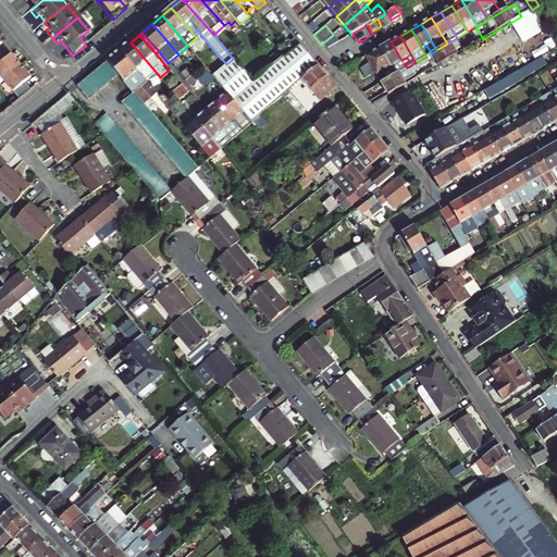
[(301,46),(295,38),(286,45),(293,53),(301,46)]
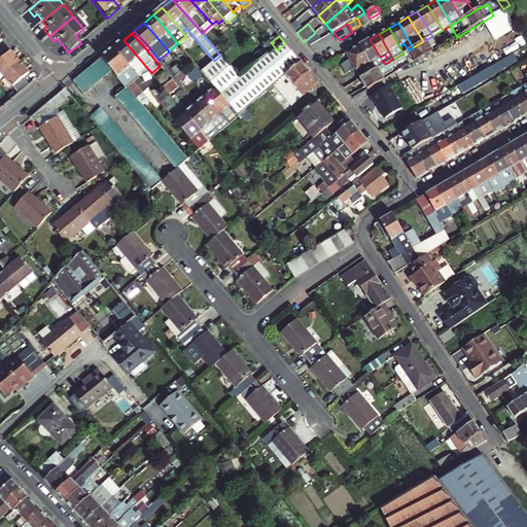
[(380,57),(370,39),(360,44),(376,70),(379,68),(383,65),(385,64),(382,61),(378,63),(376,60),(380,57)]
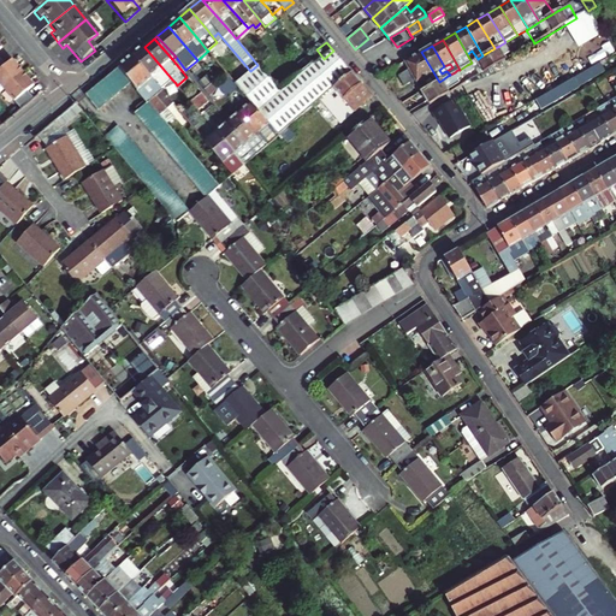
[(499,46),(495,48),(483,55),(478,59),(475,60),(484,73),(507,59),(499,46)]
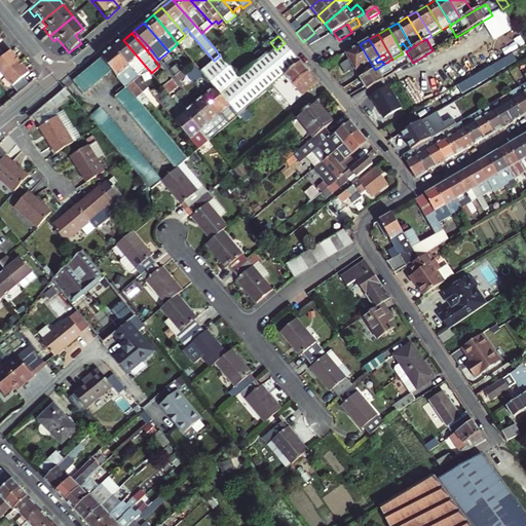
[(147,68),(123,40),(113,47),(146,86),(155,78),(151,73),(150,71),(147,68)]
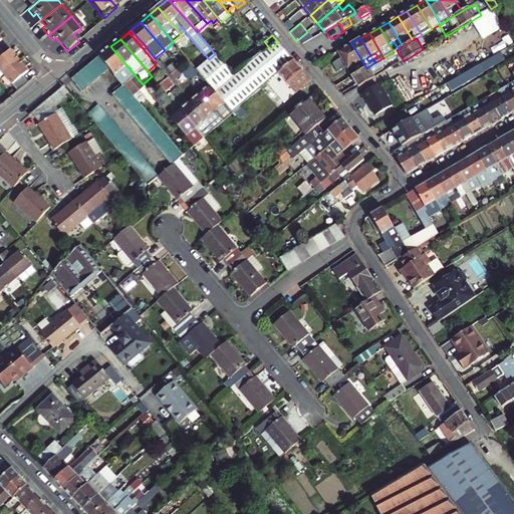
[(234,113),(267,85),(269,83),(294,61),(278,42),(270,49),(263,55),(261,52),(253,59),(233,75),(215,54),(209,59),(196,69),(210,85),(234,113)]
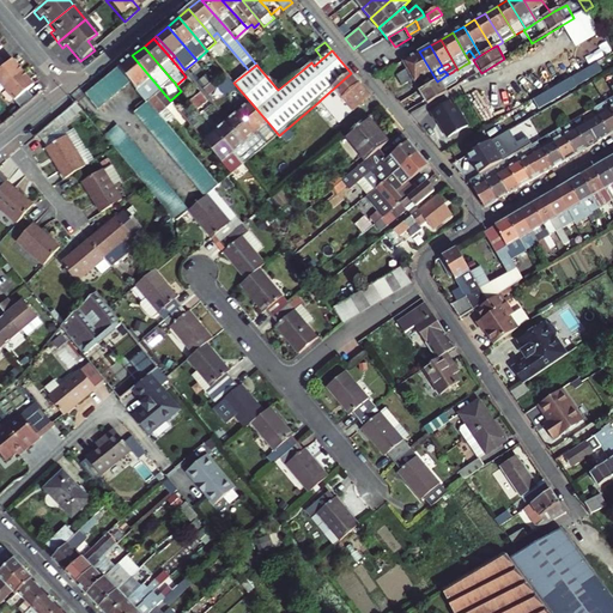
[(437,82),(419,52),(404,61),(420,91),(437,82)]
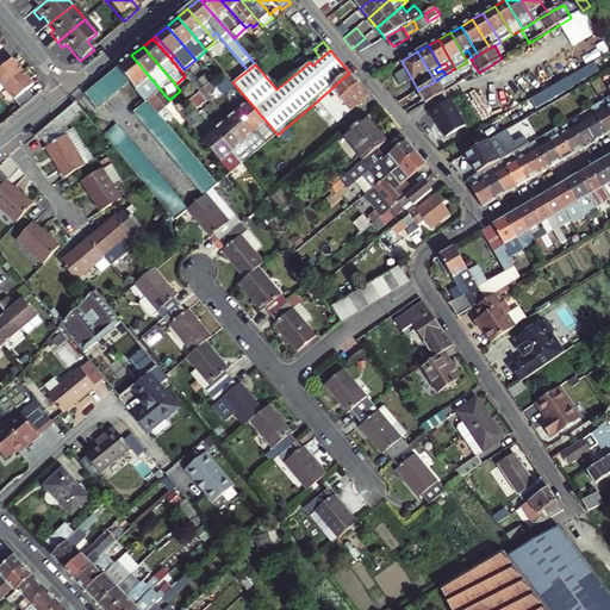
[(131,55),(118,67),(131,82),(138,91),(148,101),(154,109),(160,114),(160,116),(173,104),(169,100),(131,55)]
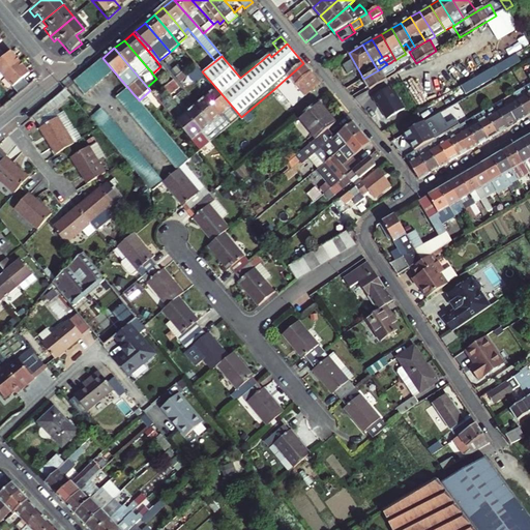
[(0,52),(0,80),(20,64),(10,53),(5,58),(0,52)]
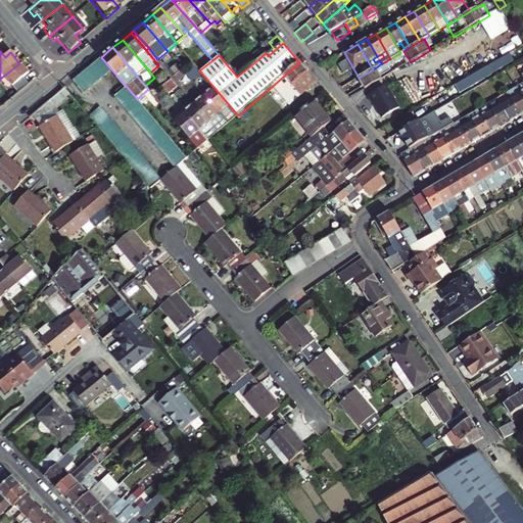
[(396,55),(390,59),(388,59),(392,65),(400,60),(396,55)]
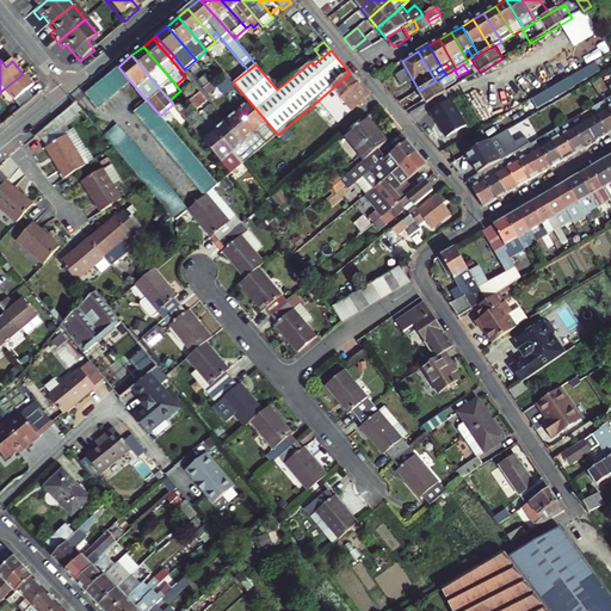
[(131,82),(118,67),(112,72),(124,87),(131,82)]
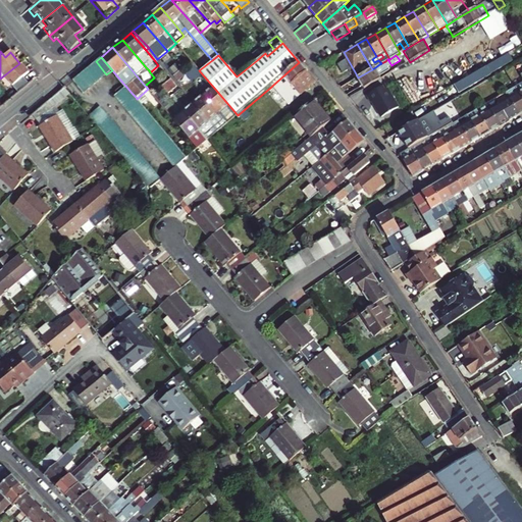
[(460,97),(508,68),(502,57),(454,86),(460,97)]
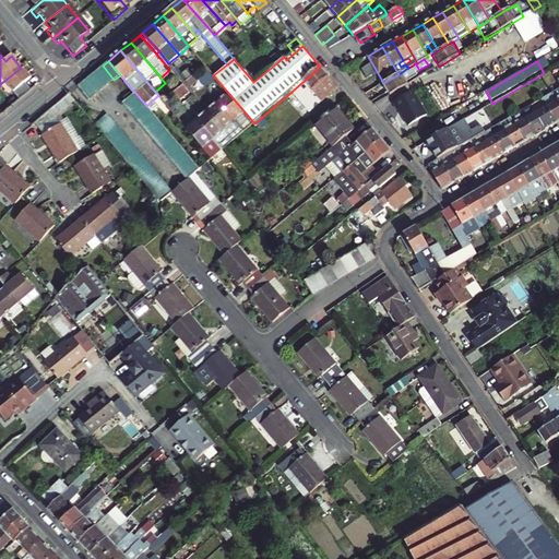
[(114,80),(103,66),(96,71),(108,85),(114,80)]
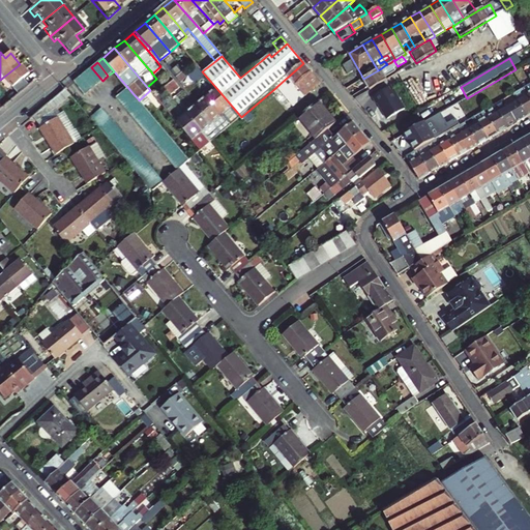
[(286,95),(312,74),(303,63),(277,86),(275,88),(283,97),(286,95)]
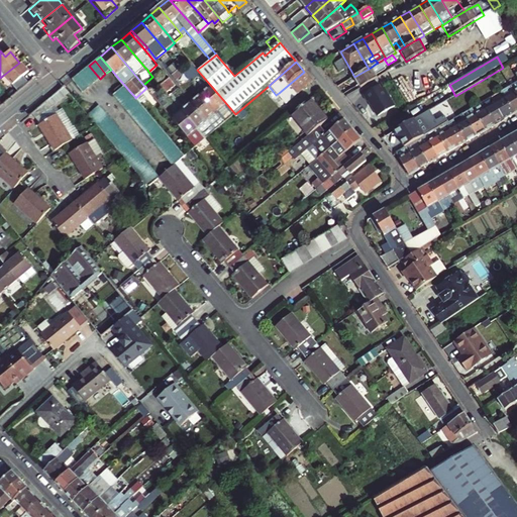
[(28,73),(19,63),(0,78),(0,84),(11,98),(28,85),(22,78),(28,73)]
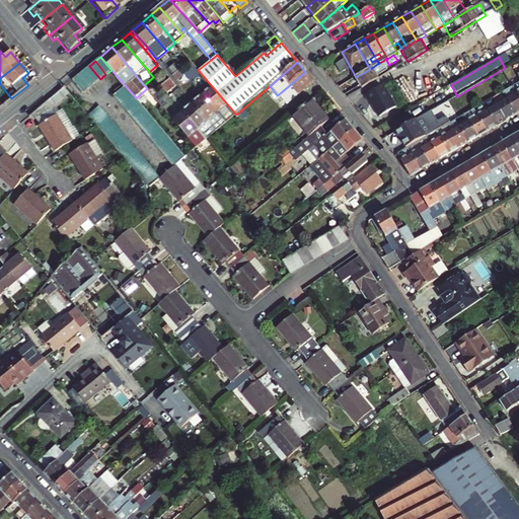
[(100,79),(89,66),(84,71),(95,84),(100,79)]
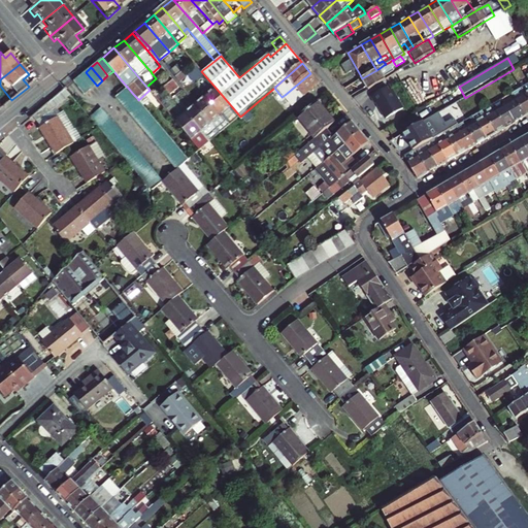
[(198,67),(189,75),(192,78),(201,71),(198,67)]
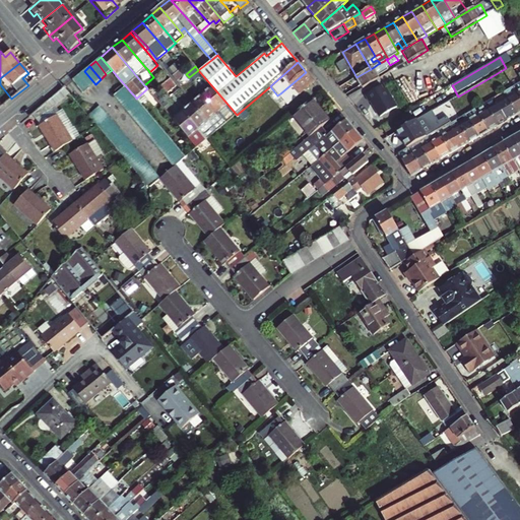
[(380,78),(374,67),(371,69),(356,77),(364,88),(380,78)]
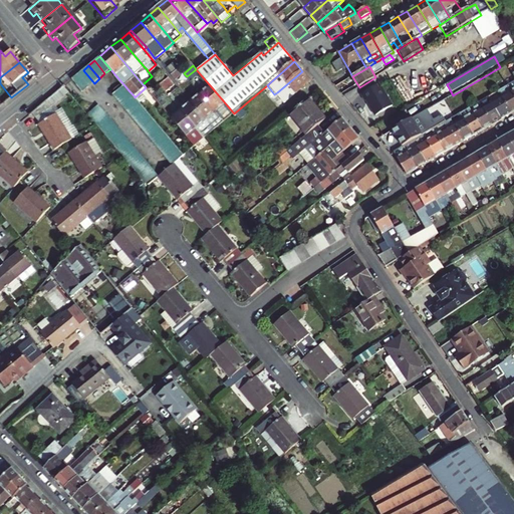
[(184,73),(183,71),(180,67),(170,75),(175,80),(184,73)]
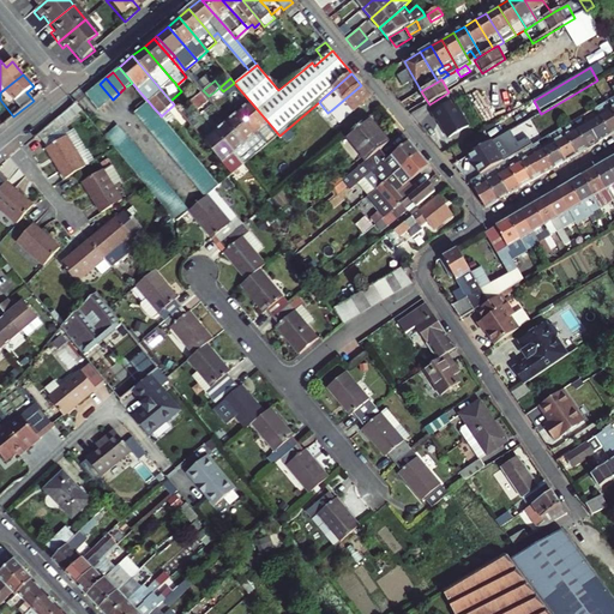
[(113,100),(100,84),(92,89),(106,104),(113,100)]
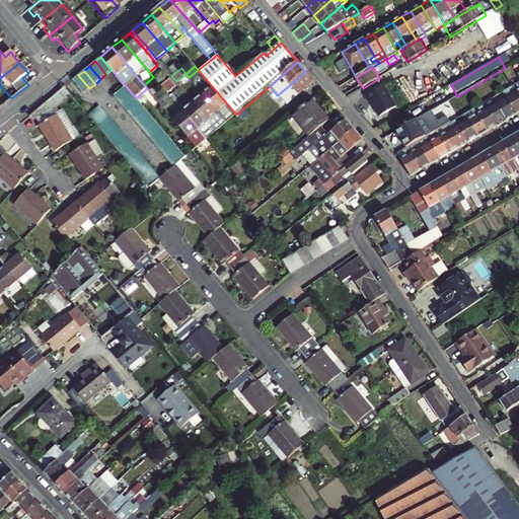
[(313,81),(305,72),(280,93),(277,95),(285,105),(313,81)]
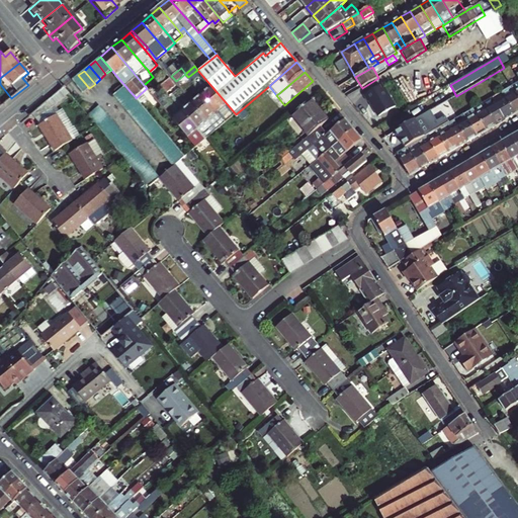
[(78,75),(72,80),(83,93),(89,88),(78,75)]
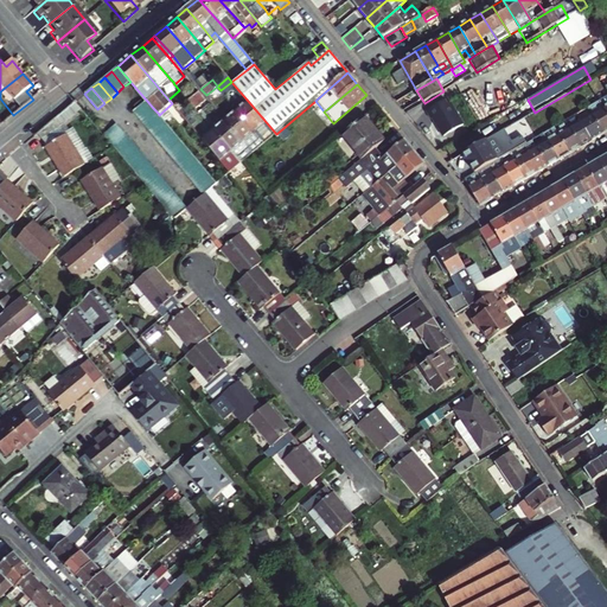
[(199,90),(198,91),(189,100),(195,108),(206,98),(199,90)]
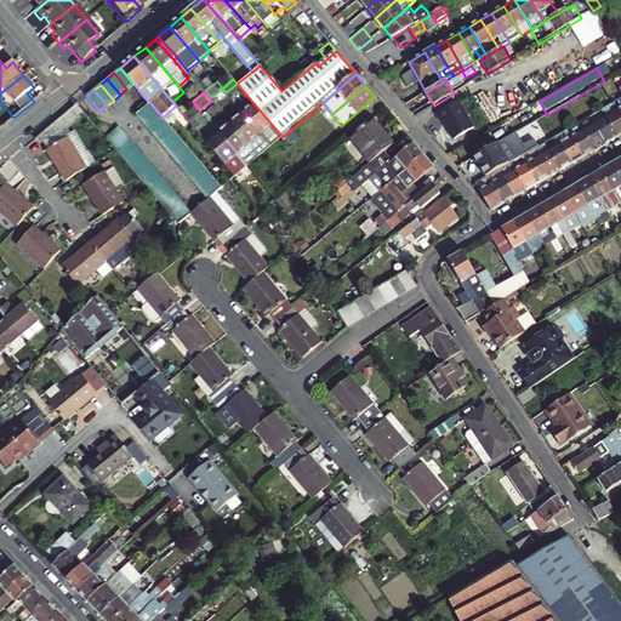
[(457,108),(454,102),(437,113),(453,140),(473,127),(461,107),(457,108)]
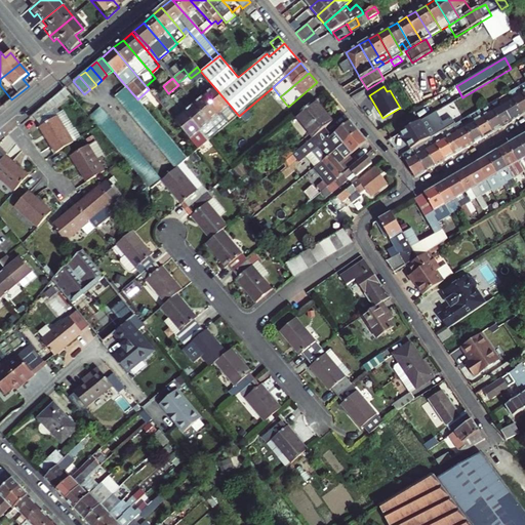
[(127,87),(115,96),(120,103),(132,93),(127,87)]
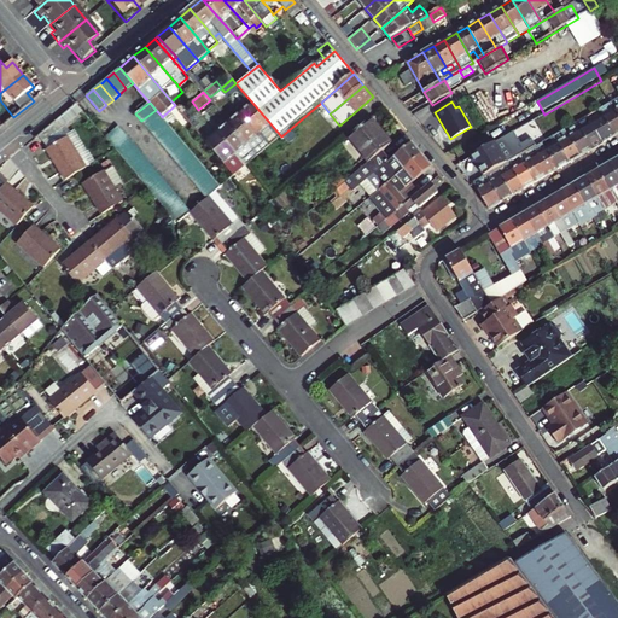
[(281,136),(252,103),(242,111),(260,134),(269,146),(277,140),(281,136)]
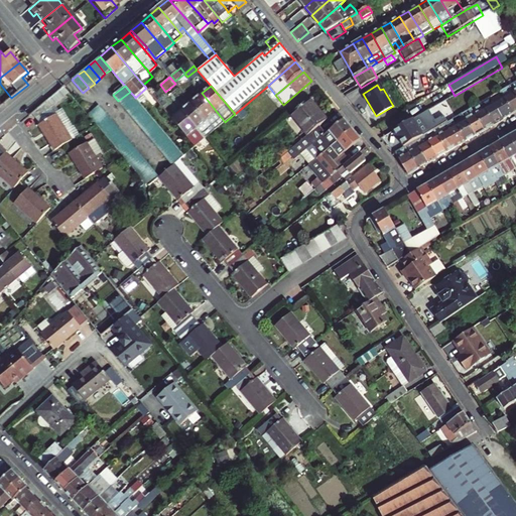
[(507,88),(509,93),(503,97),(513,114),(515,112),(515,96),(510,87),(507,88)]
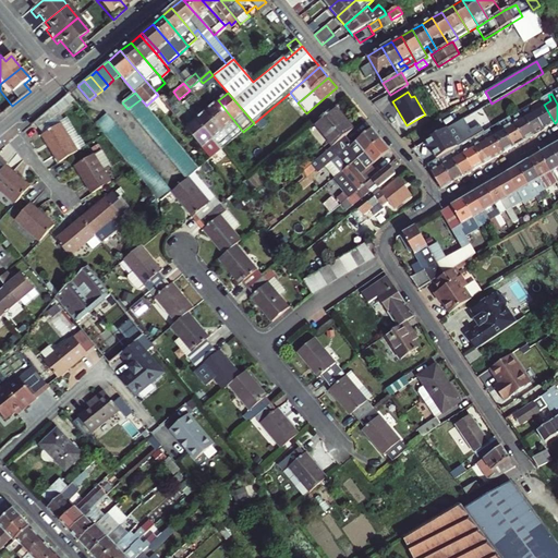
[(133,116),(146,105),(141,99),(128,109),(133,116)]
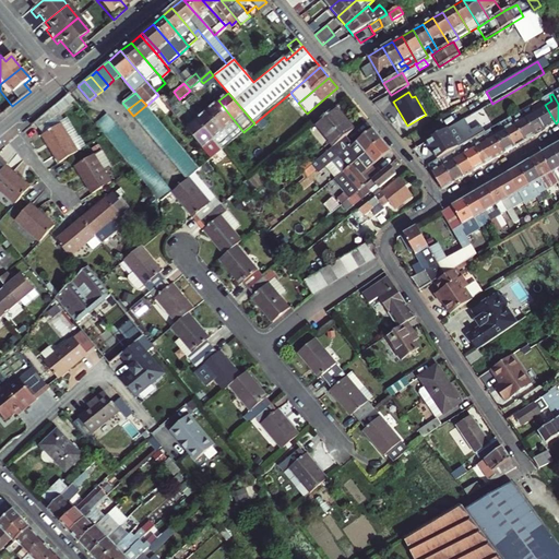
[(235,121),(218,100),(206,110),(224,130),(233,141),(244,132),(235,121)]
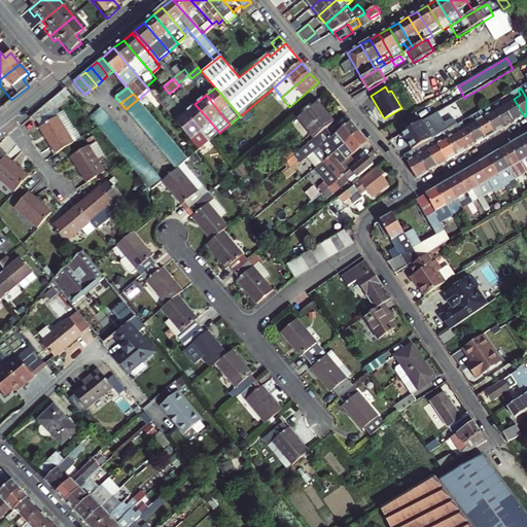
[(375,109),(366,95),(358,99),(366,113),(375,109)]
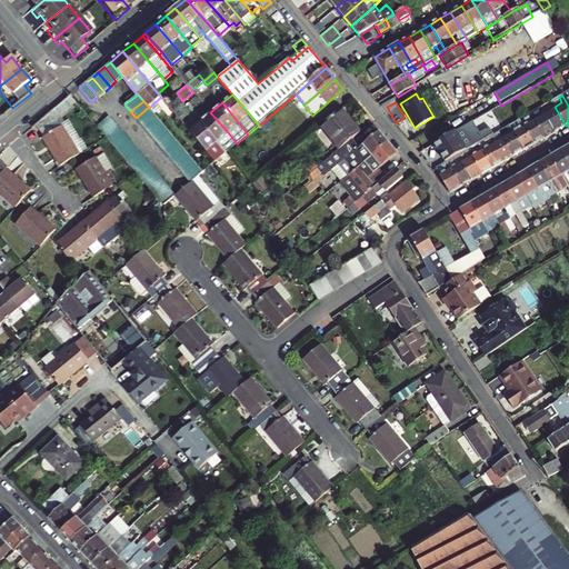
[(153,113),(149,108),(149,107),(136,118),(141,123),(153,113)]
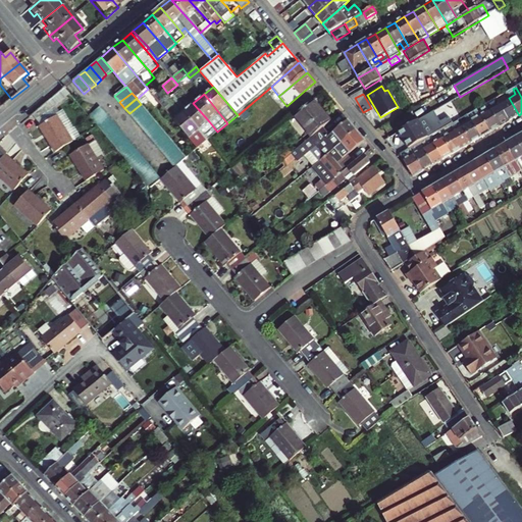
[(509,121),(519,115),(509,98),(499,103),(509,121)]
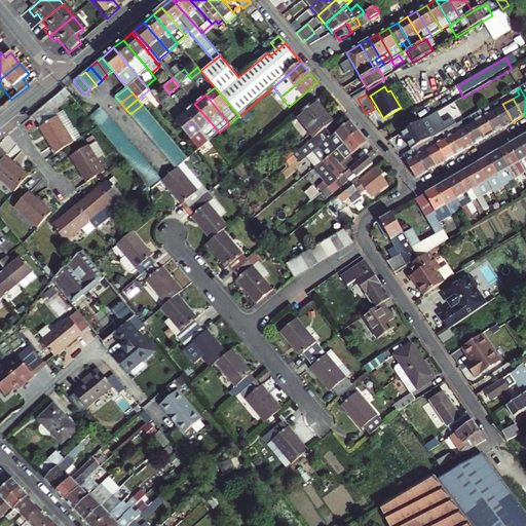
[(333,122),(315,100),(297,115),(315,137),(325,129),(333,122)]
